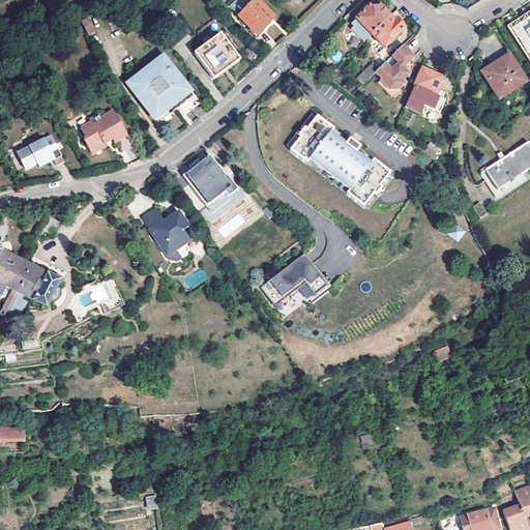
[(251,4),(238,17),(257,35),(274,18),(256,0),(255,0),(255,1),(251,4)]
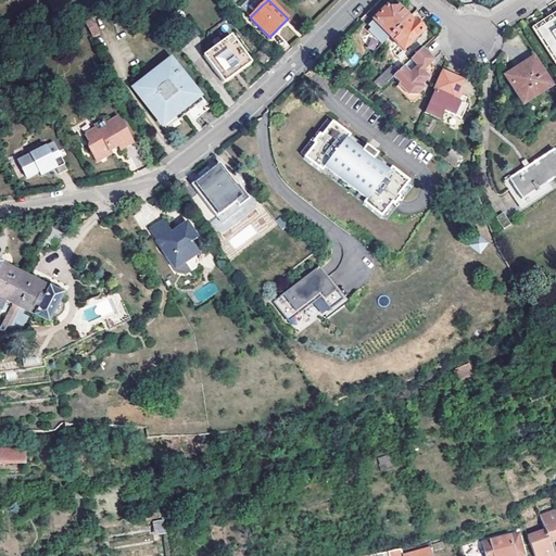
[(390,36),(407,19),(395,7),(388,7),(374,21),(390,36)]
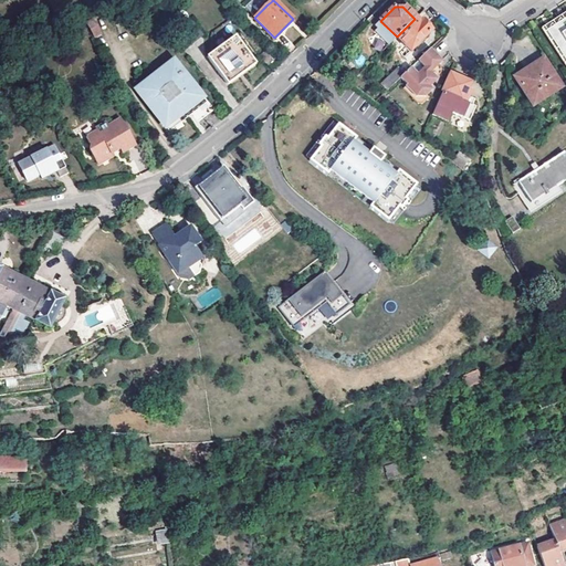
[(565,11),(543,27),(565,65),(565,11)]
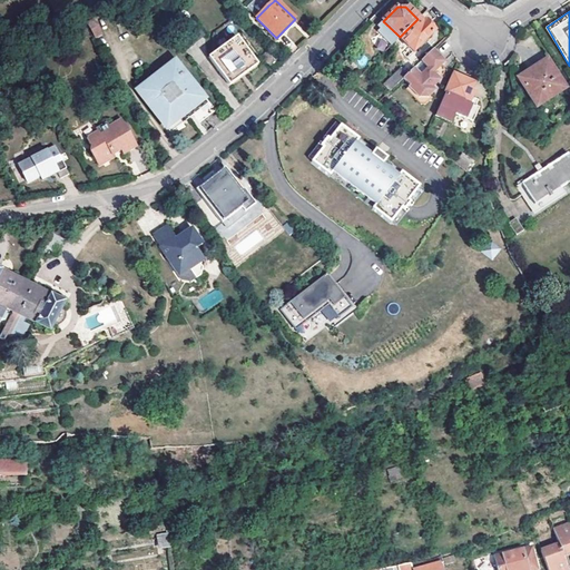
[(88,21),(95,39),(104,36),(97,18),(88,21)]
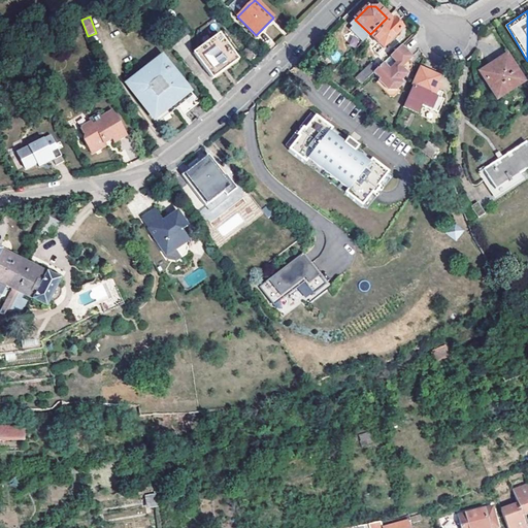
[(387,18),(370,34),(384,47),(402,30),(393,21),(392,23),(387,18)]
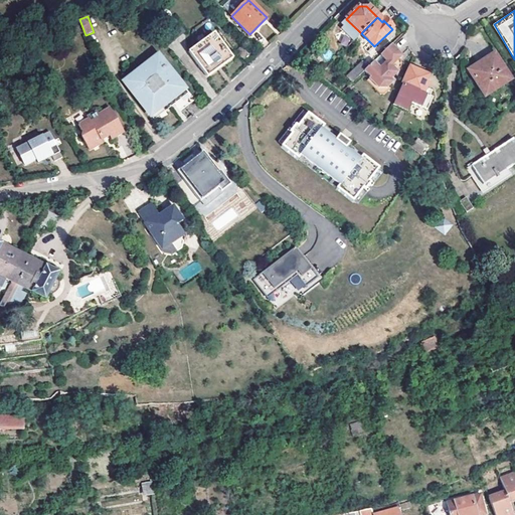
[(361,33),(346,19),(340,25),(355,39),(361,33)]
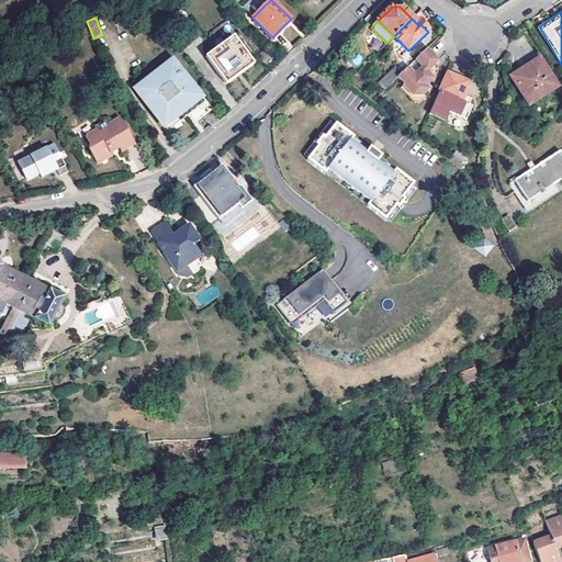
[(232,35),(204,57),(208,59),(234,38),(232,35)]
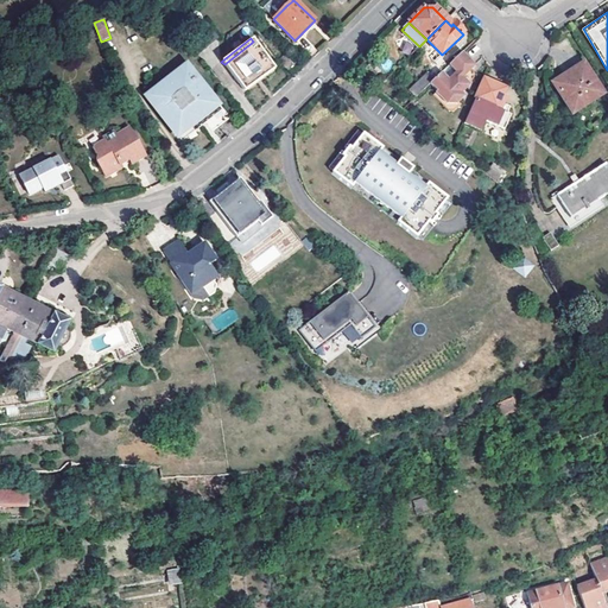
[(253,42),(225,64),(244,89),(272,67),(253,42)]
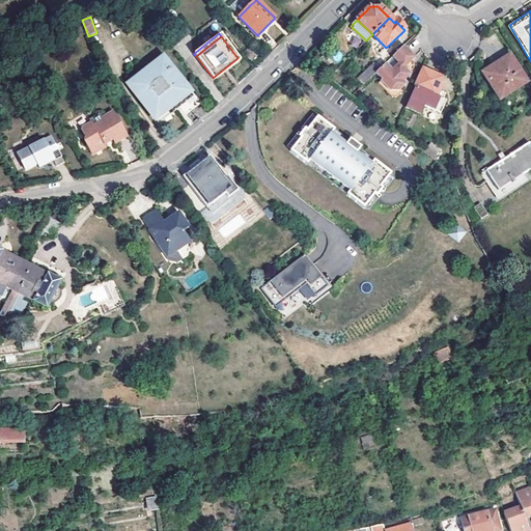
[(406,67),(414,59),(415,58),(403,46),(380,70),(375,74),(381,80),(380,81),(391,92),(399,91),(407,83),(404,81),(411,74),(406,67)]
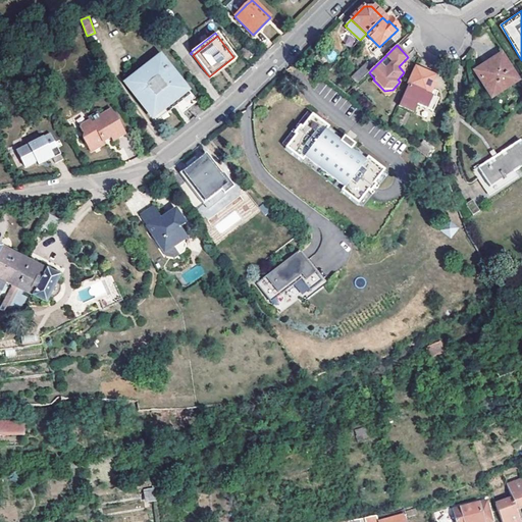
[(252,56),(244,47),(239,52),(247,61),(252,56)]
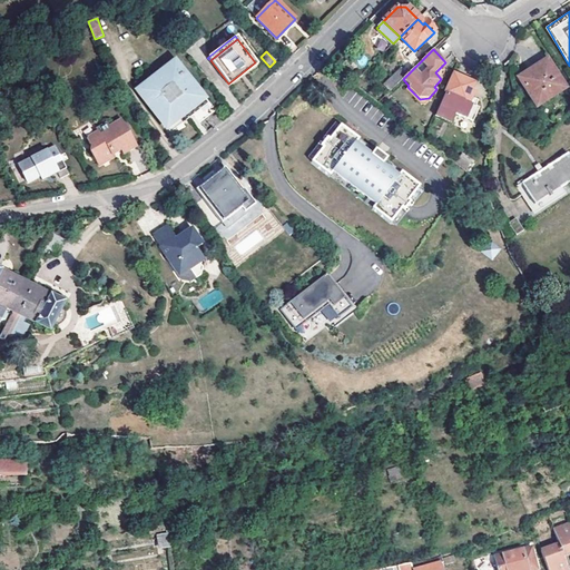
[(548,59),(520,77),(538,105),(564,87),(548,59)]
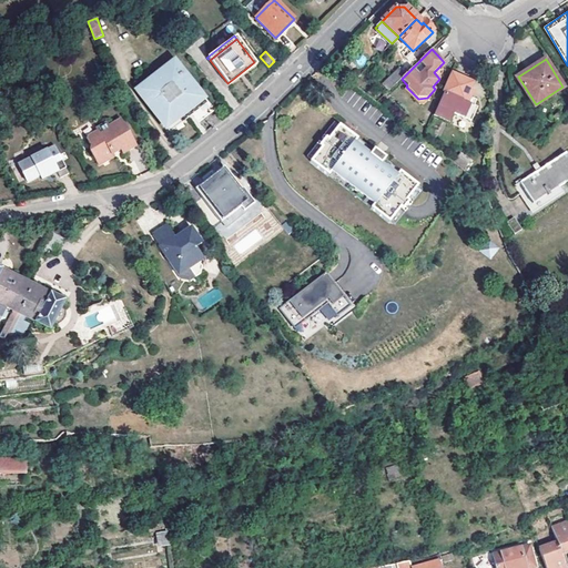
[(141,91),(175,64),(174,62),(137,91),(139,93),(141,91)]
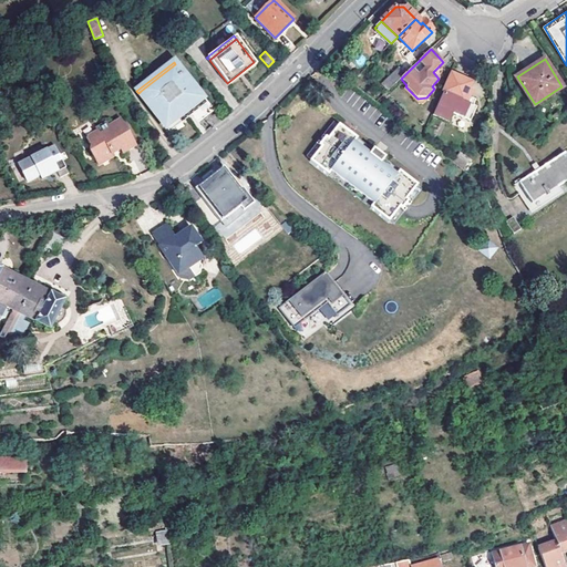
[(254,62),(227,83),(228,85),(255,63),(254,62)]
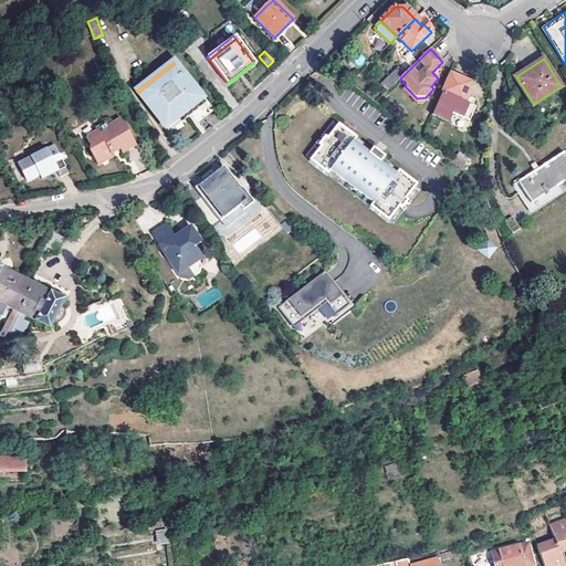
[(432,72),(438,79),(447,69),(441,63),(432,72)]
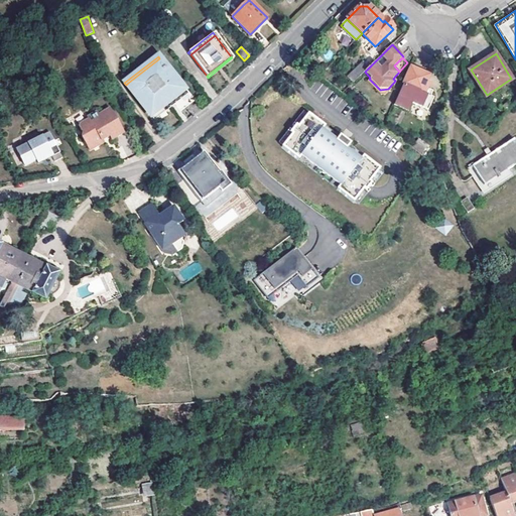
[(159,58),(128,83),(151,113),(170,98),(174,104),(181,112),(195,102),(159,58)]
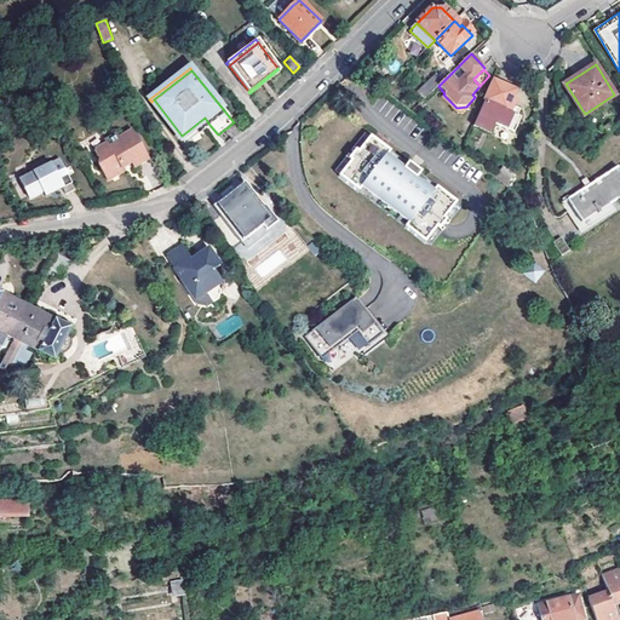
[(426,98),(435,91),(438,86),(443,81),(436,75),(419,92),(426,98)]
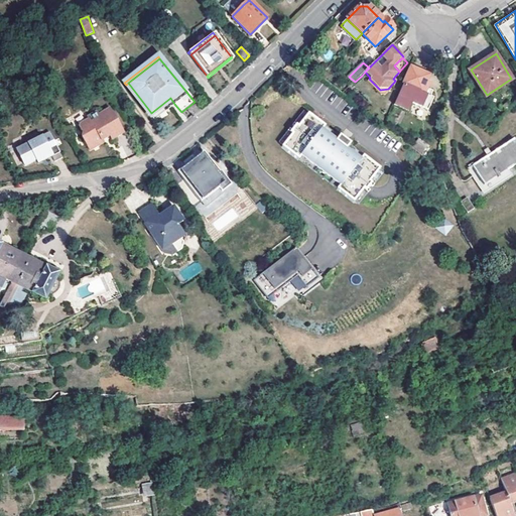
[(429,76),(410,67),(403,81),(397,95),(397,96),(392,109),(392,110),(399,113),(401,109),(409,107),(424,115),(430,103),(427,101),(430,96),(425,94),(427,87),(424,86),(429,76)]
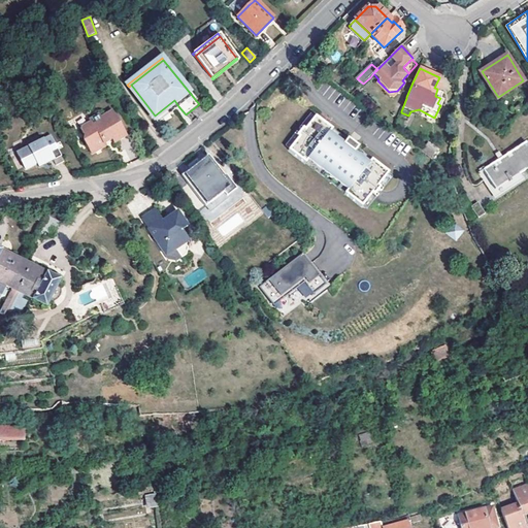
[(391,97),(397,91),(389,92),(377,80),(378,79),(373,73),(370,77),(391,97)]
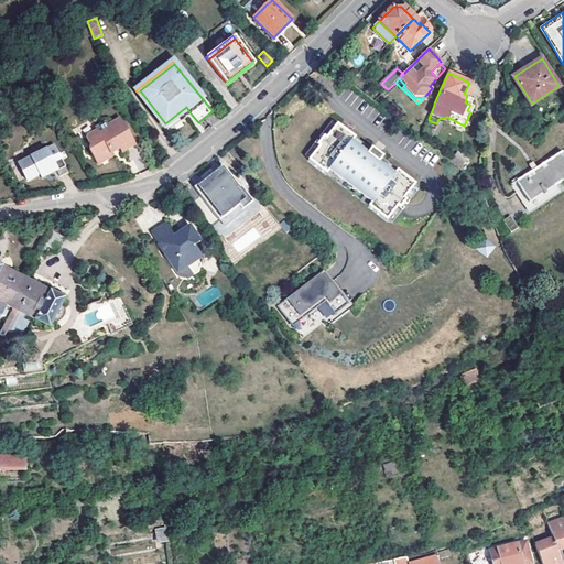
[(169,131),(191,114),(186,107),(165,123),(140,90),(138,93),(169,131)]
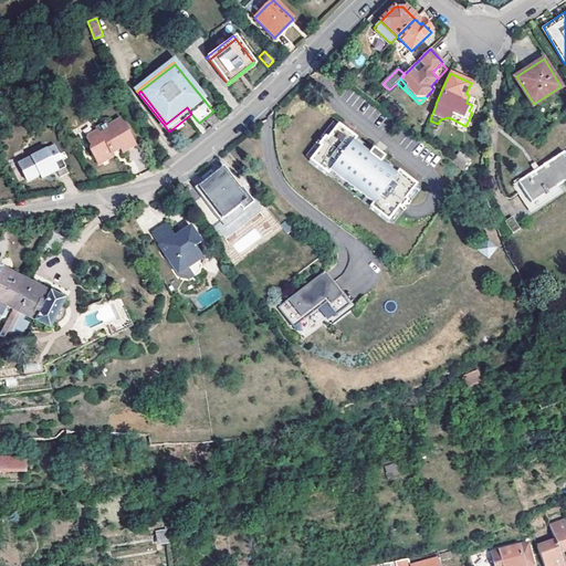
[(101,132),(88,138),(94,148),(92,149),(101,165),(115,156),(114,154),(122,148),(125,154),(137,146),(121,118),(109,126),(107,123),(98,127),(101,132)]
